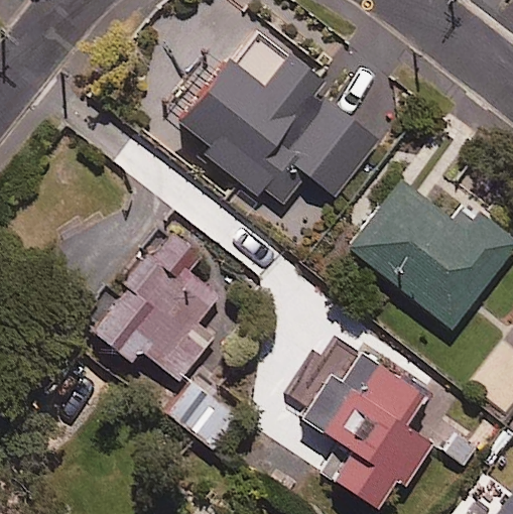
[(324,82),(255,27),(173,130),(275,212),(305,173),(335,198),(379,142),(315,92),(324,82)]
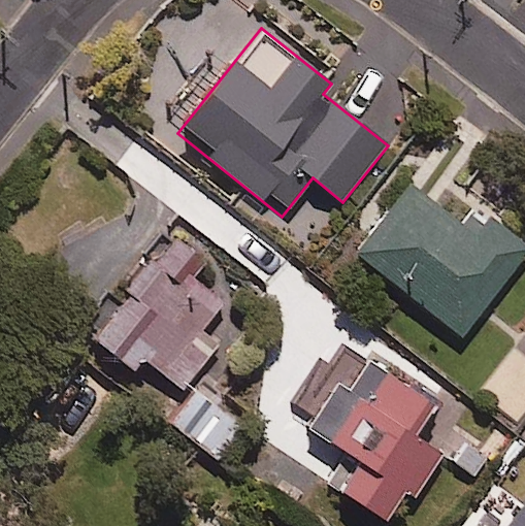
[(460,225),(408,186),(355,254),(462,337),(524,256),(524,241),(477,203),(460,225)]
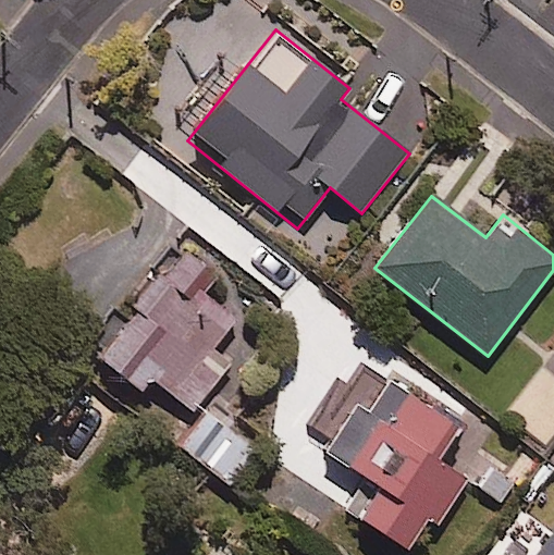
[(151,380),(194,412),(233,360),(218,348),(239,320),(202,292),(220,269),(183,241),(94,358),(140,394),(151,380)]
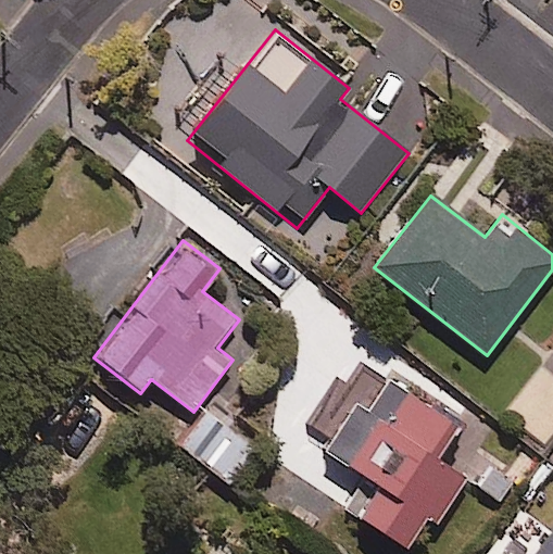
[(552,367),(547,363),(505,417),(548,450),(552,443),(552,367)]
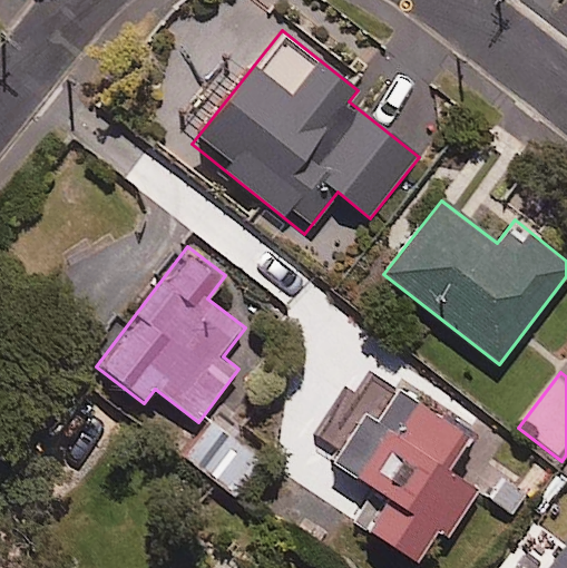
[(466,437),(385,382),(332,462),(387,500),(365,531),(420,567),(424,567),(478,491),(445,469),(466,437)]
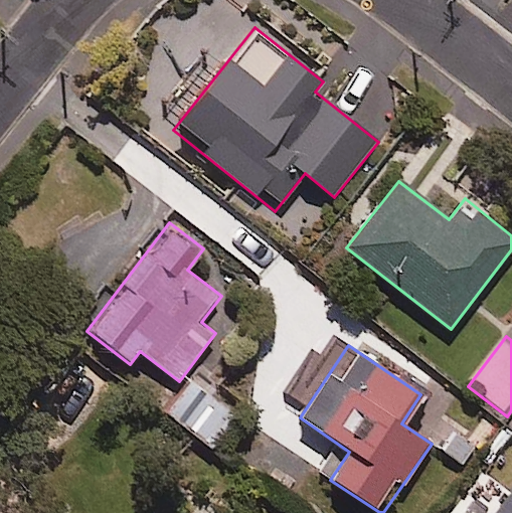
[(235,417),(192,381),(167,411),(210,448),(235,417)]
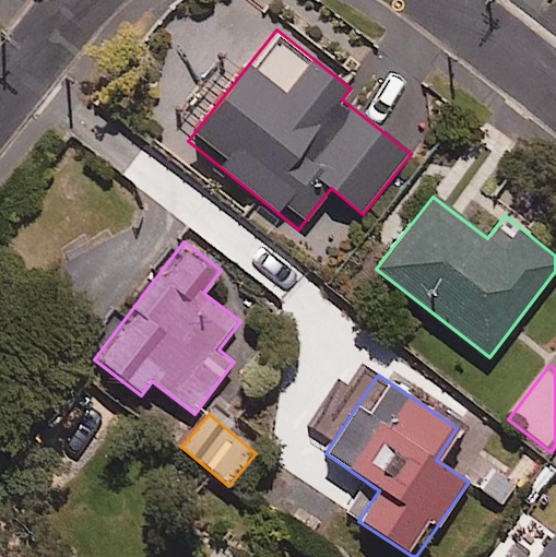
[(523,470),(491,450),(472,482),(505,501),(523,470)]
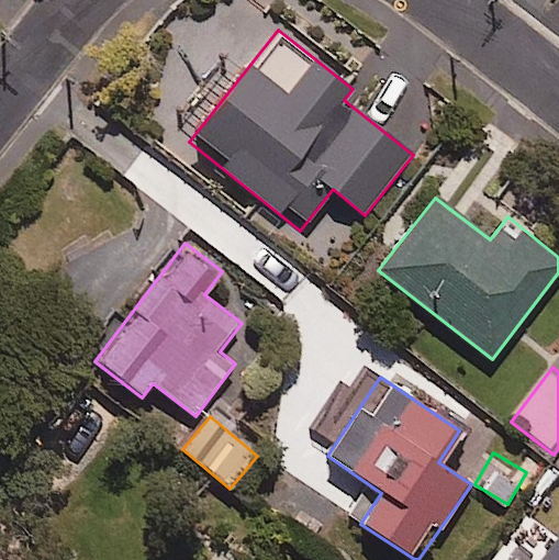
All buildings are outlined.
